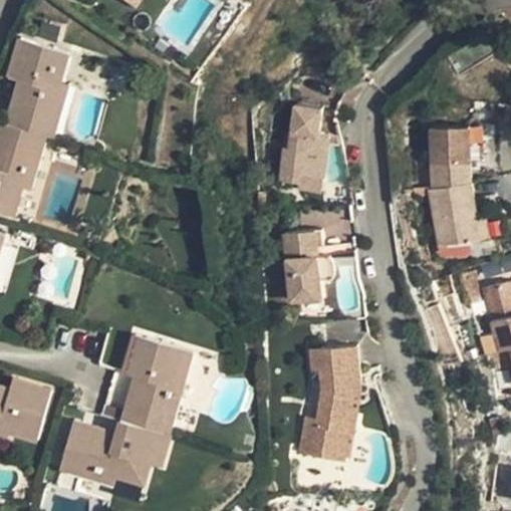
[(75,48),(26,33),(14,72),(23,74),(30,76),(24,97),(17,95),(11,116),(55,130),(61,132),(76,79),(67,77),(75,48)]
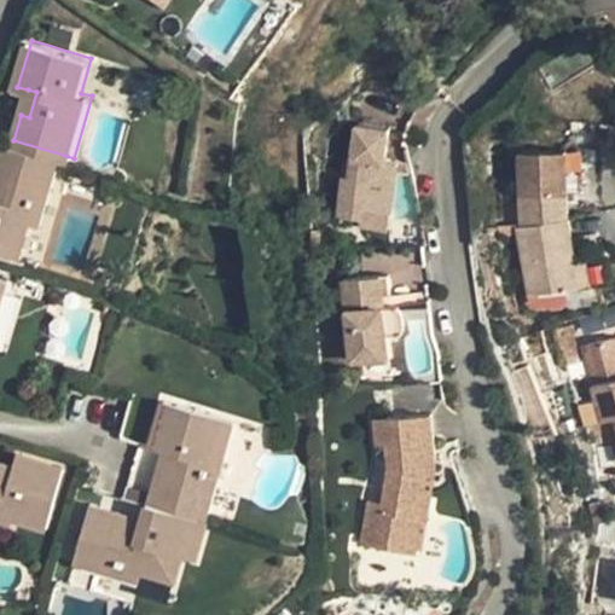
[(36,92),(28,90),(21,115),(29,117),(36,92)]
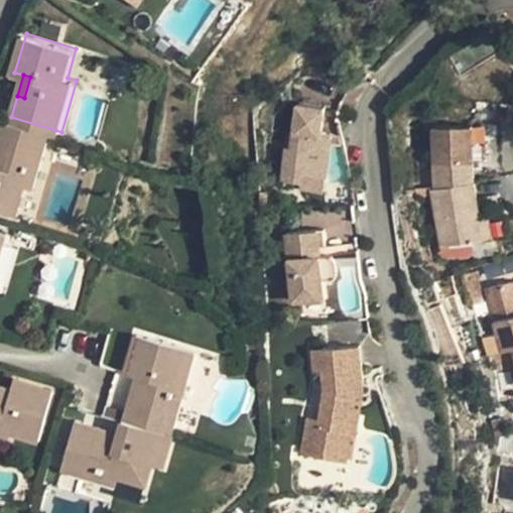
[(277,179),(294,182),(296,171),(322,176),(330,137),(316,135),(321,109),(294,104),(287,147),(283,146),(277,179)]
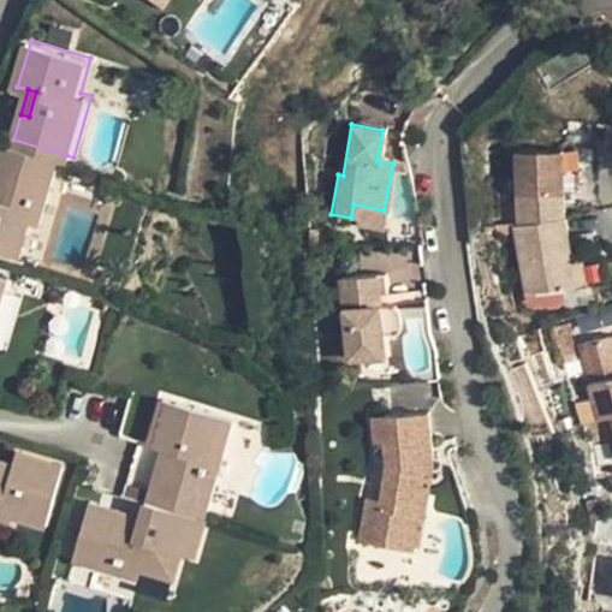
[(13,140),(4,136),(0,148),(0,170),(4,171),(0,182),(0,247),(24,254),(34,220),(41,197),(53,200),(66,155),(13,140)]
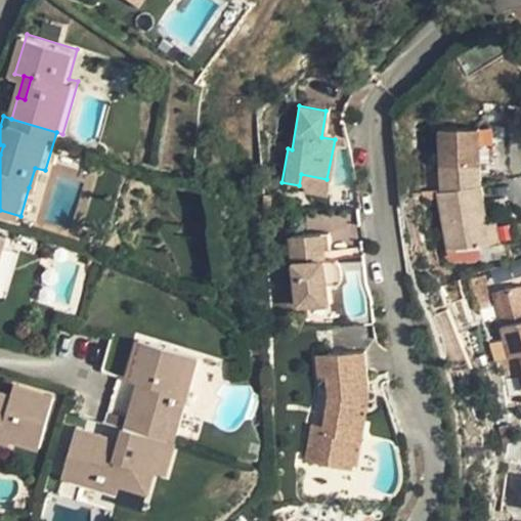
[(490,134),(477,135),(480,171),(492,170),(490,134)]
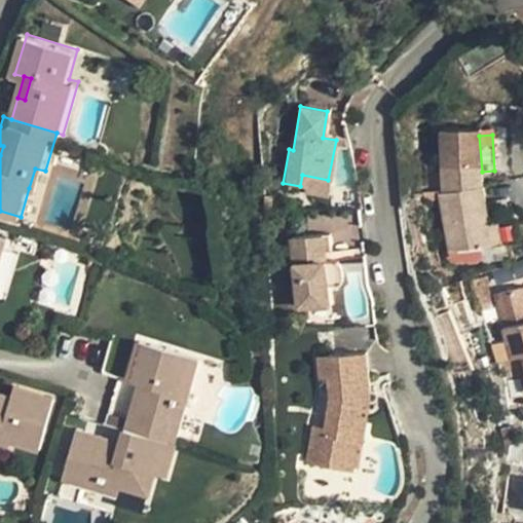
[(479,136),(440,139),(439,140),(443,173),(482,172),(479,136)]
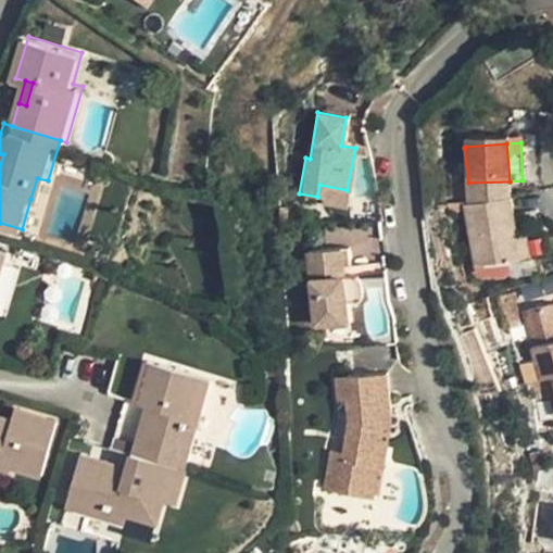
[(41,201),(48,180),(37,178),(30,199),(41,201)]
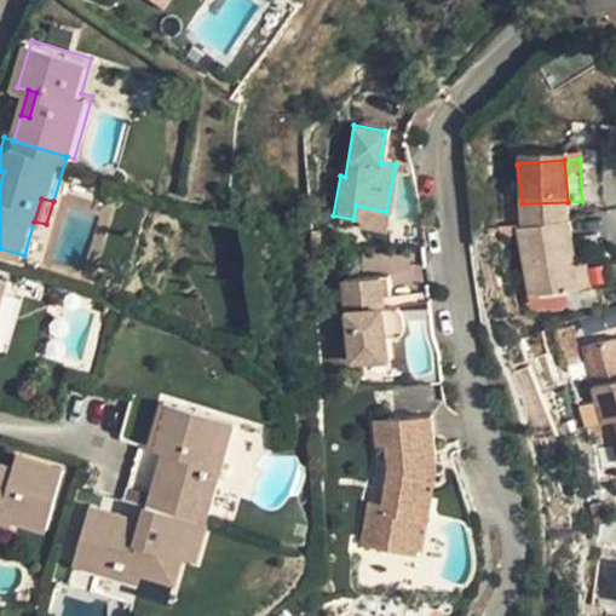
[(386,212),(356,206),(353,219),(352,226),(383,232),(386,212)]
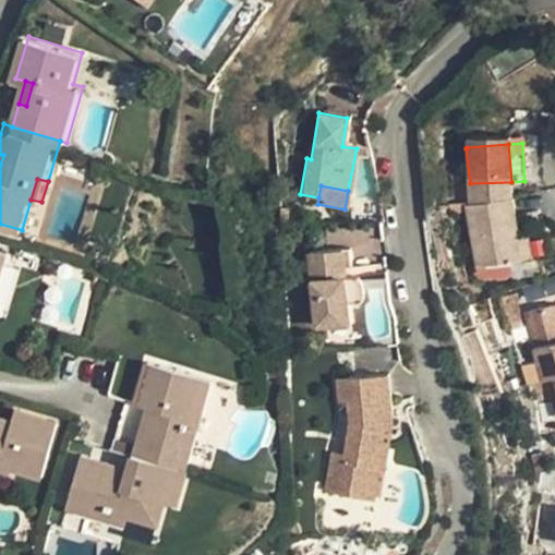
[(522,267),(511,203),(463,210),(474,276),(522,267)]
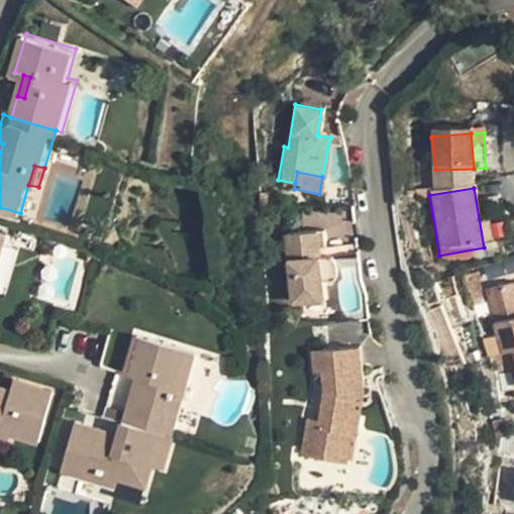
[(323,231),(285,234),(291,305),(324,302),(321,283),(334,282),(333,257),(325,258),(323,231)]
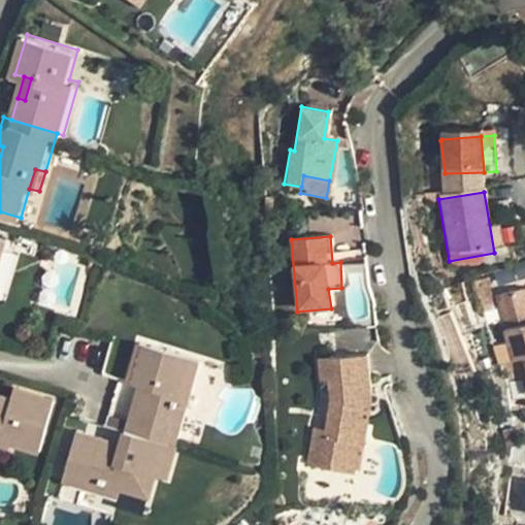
[(524,301),(522,290),(492,297),(511,363),(522,361),(524,371),(524,301)]
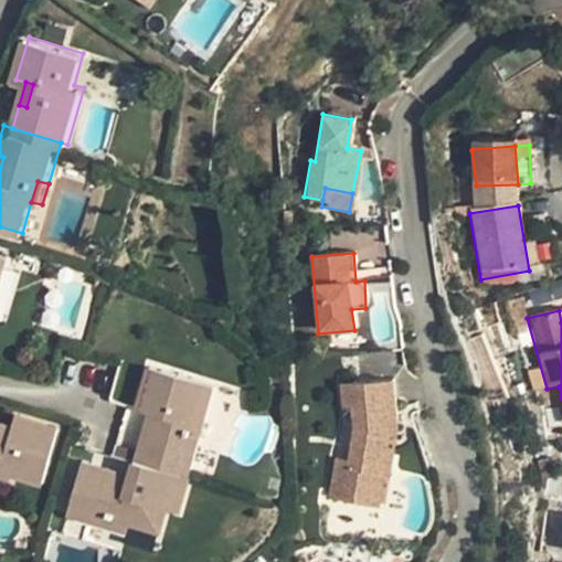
[(136,436),(131,454),(128,462),(182,479),(194,442),(183,437),(189,420),(194,402),(200,385),(146,369),(133,412),(142,414),(149,416),(142,438),(136,436)]
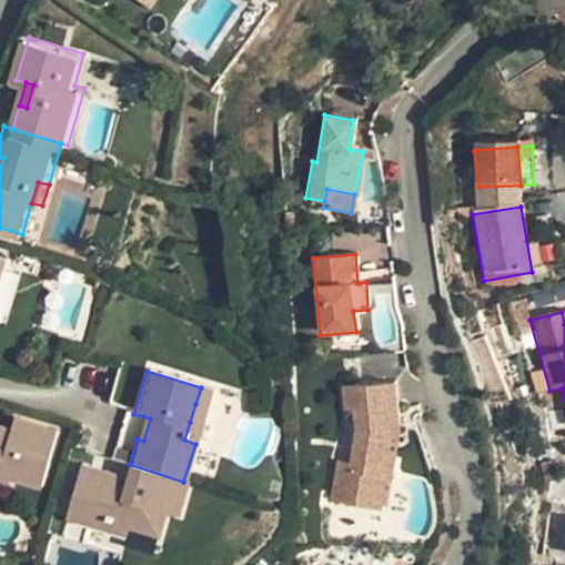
[(396,387),(392,382),(344,386),(344,410),(354,410),(355,426),(353,444),(350,464),(336,463),(330,502),(369,508),(374,477),(385,478),(391,480),(395,451),(377,447),(379,440),(385,440),(386,429),(393,427),(391,409),(397,409),(396,387)]
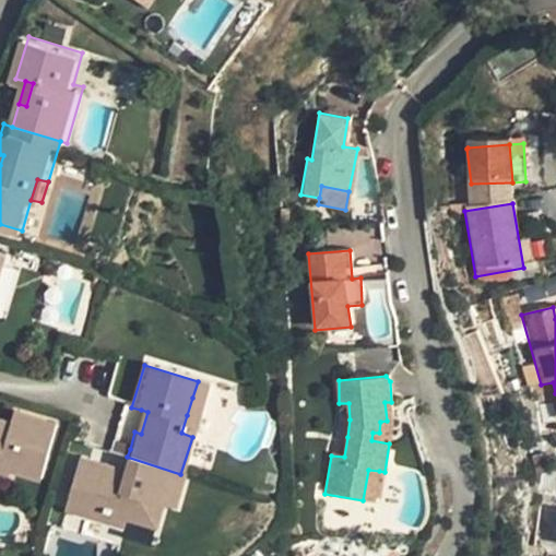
[(392,415),(391,402),(385,402),(387,421),(380,422),(379,433),(373,433),(371,440),(389,444),(392,428),(392,415)]
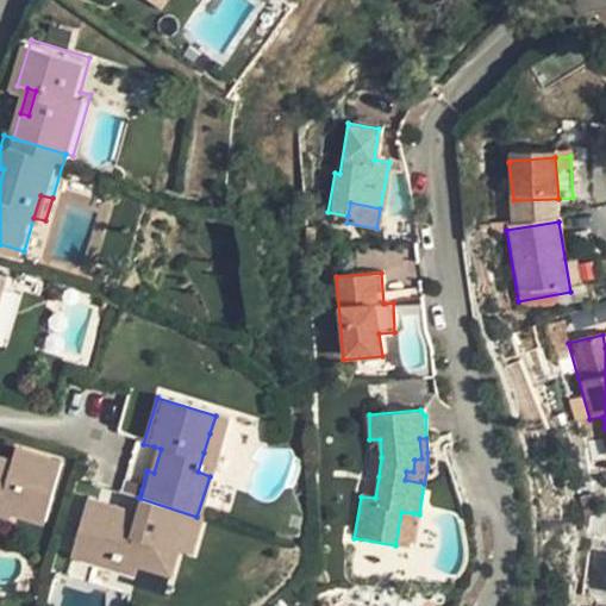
[(0,510),(32,518),(49,457),(4,444),(0,456),(0,510)]
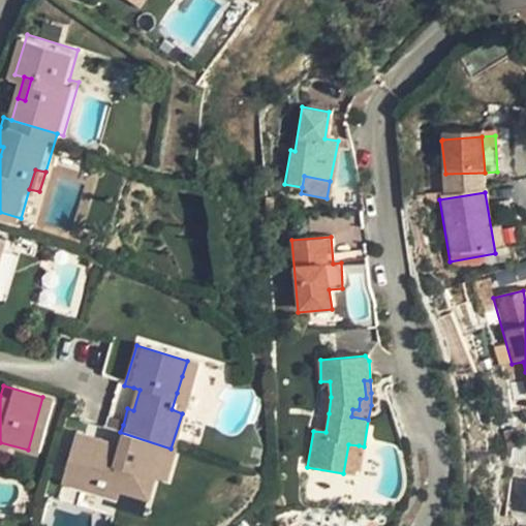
[(133,410),(140,390),(133,388),(127,408),(133,410)]
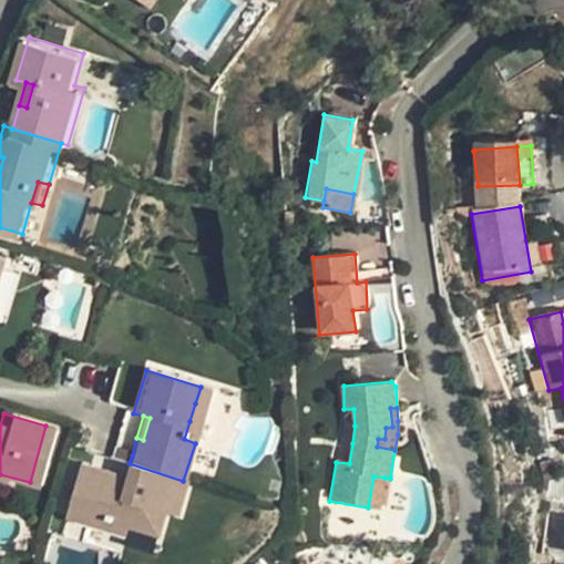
[(201,424),(190,421),(184,439),(195,443),(201,424)]
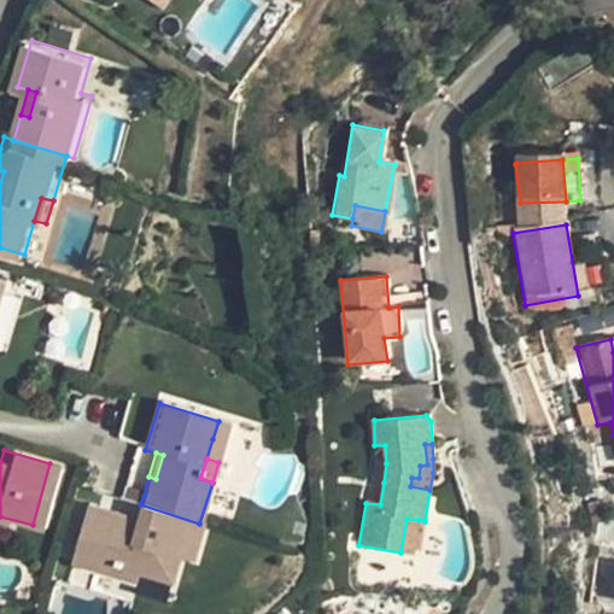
[(117,498),(140,504),(144,496),(120,489),(117,498)]
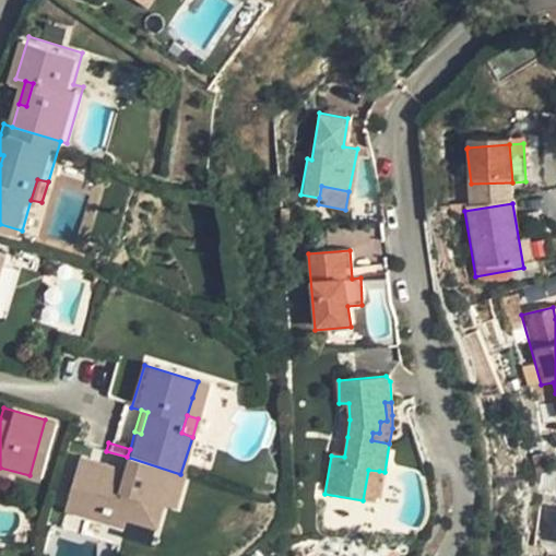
[(170,508),(180,474),(127,457),(122,471),(120,478),(99,472),(102,464),(75,457),(59,510),(118,528),(121,518),(151,527),(157,505),(170,508)]
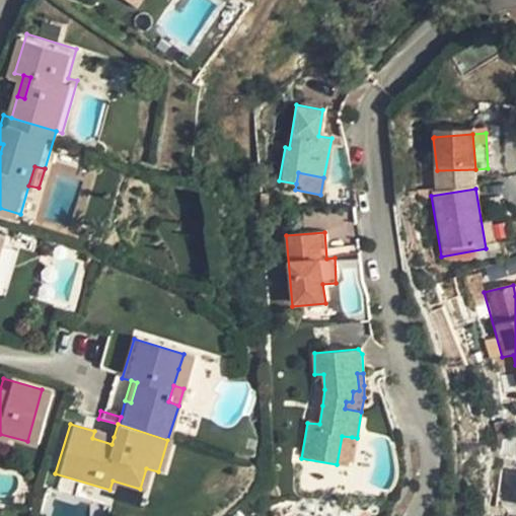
[(112,444),(114,437),(94,431),(92,438),(112,444)]
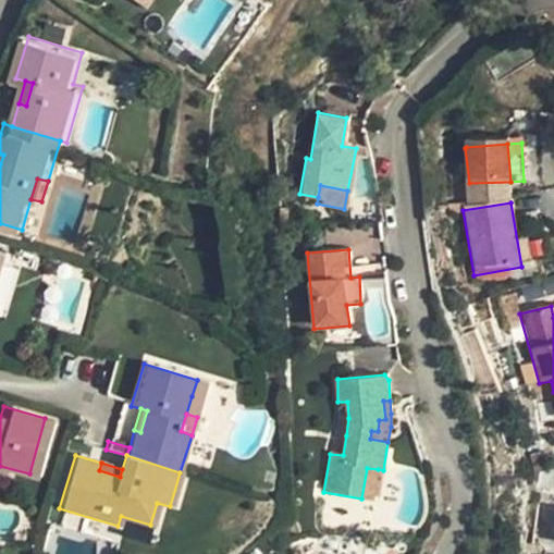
[(372,501),(378,469),(367,468),(361,499),(372,501)]
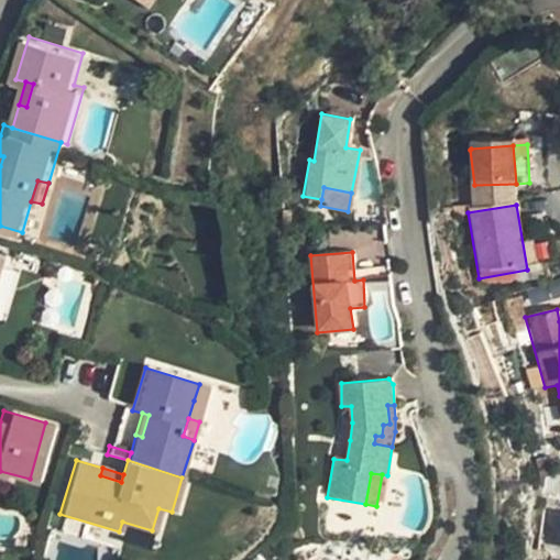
[(539,494),(539,497),(559,501),(559,498),(559,484),(558,475),(555,476),(551,479),(549,480),(547,482),(545,484),(544,486),(541,490),(539,494)]
